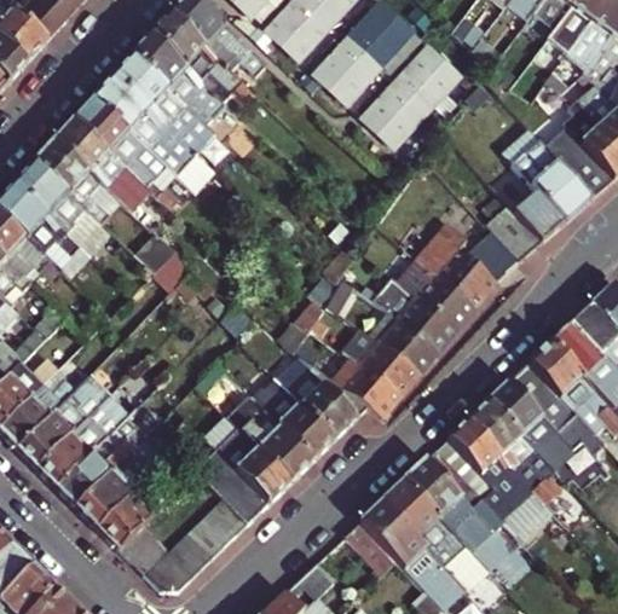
[(0,38),(26,62),(45,41),(1,0),(0,0),(0,38)]
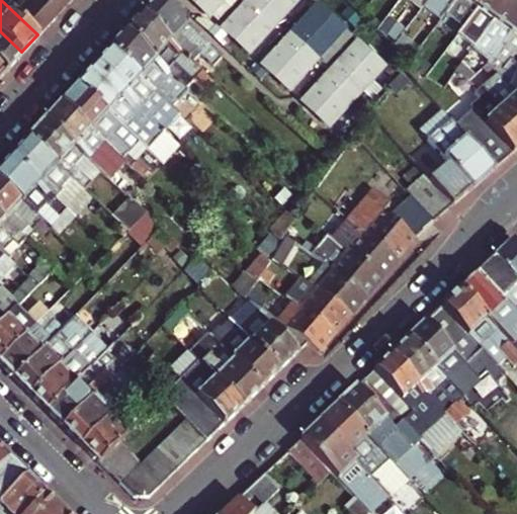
[(37,34),(68,0),(1,0),(37,34)]
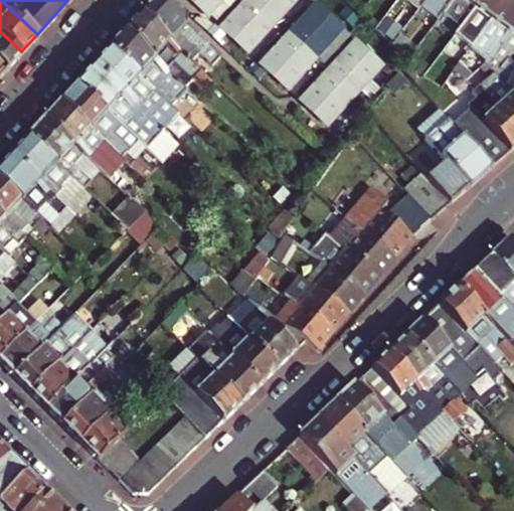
[(209,58),(217,50),(162,0),(151,0),(141,12),(191,57),(198,49),(209,58)]
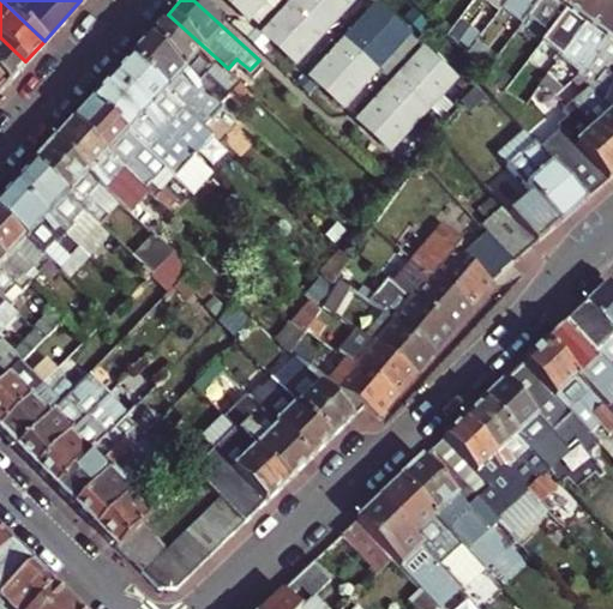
[(230,0),(246,14),(258,0),(230,0)]
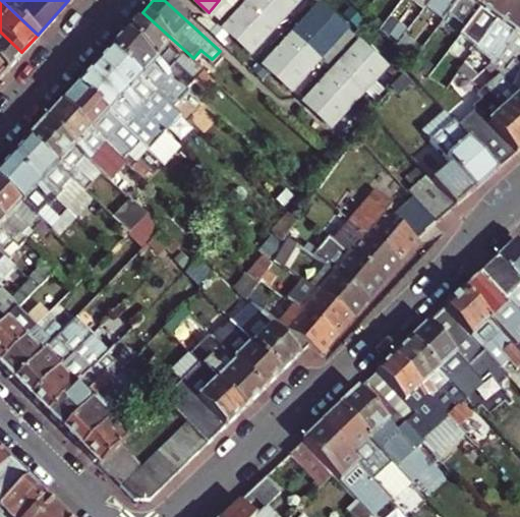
[(248,49),(277,19),(255,0),(245,0),(223,25),(248,49)]
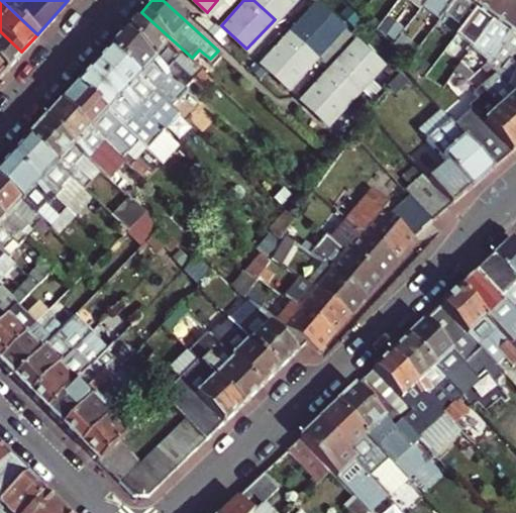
[(253,0),(275,19),(292,0),(253,0)]
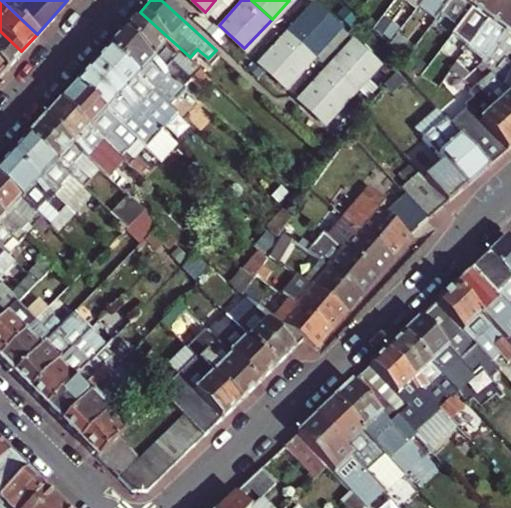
[(445,2),(446,0),(418,0),(416,2),(434,15),(445,2)]
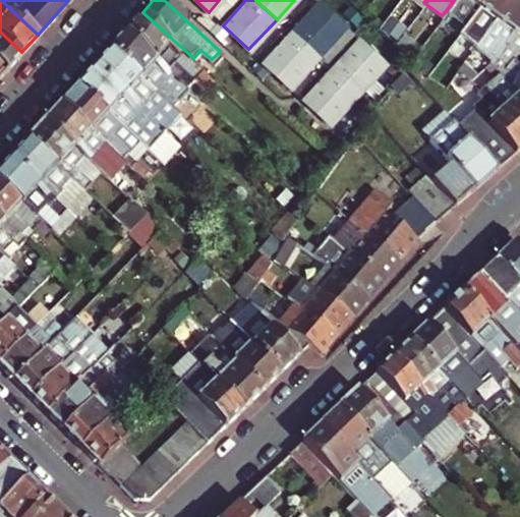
[(458,8),(469,16),(480,0),(454,0),(453,2),(442,15),(438,21),(445,25),(458,8)]
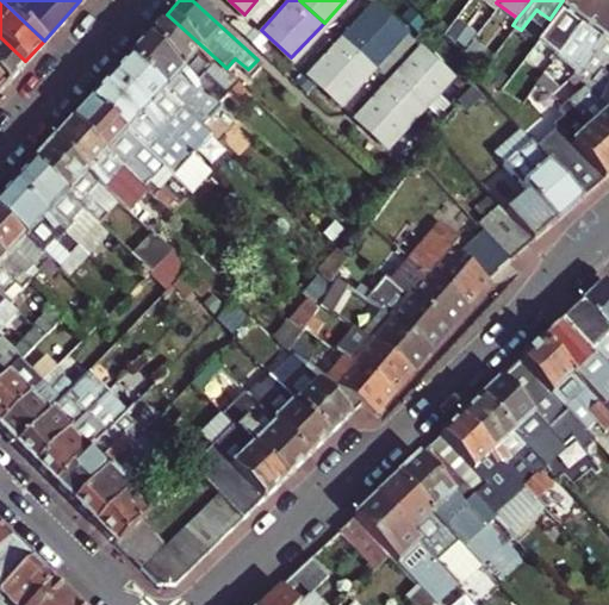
[(535,36),(558,52),(596,0),(563,0),(550,19),(535,36)]
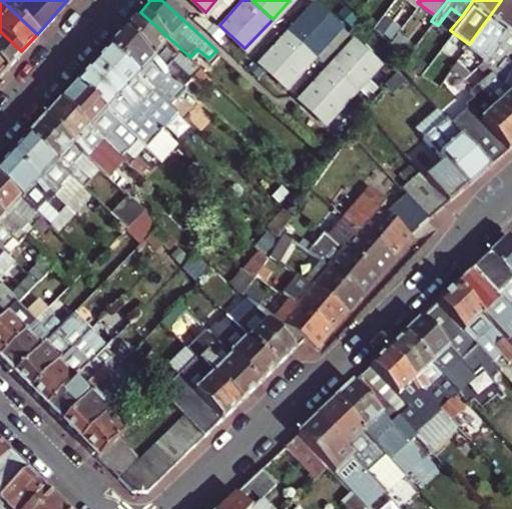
[(496,41),(504,30),(511,19),(511,0),(501,0),(469,44),(485,56),(496,41)]
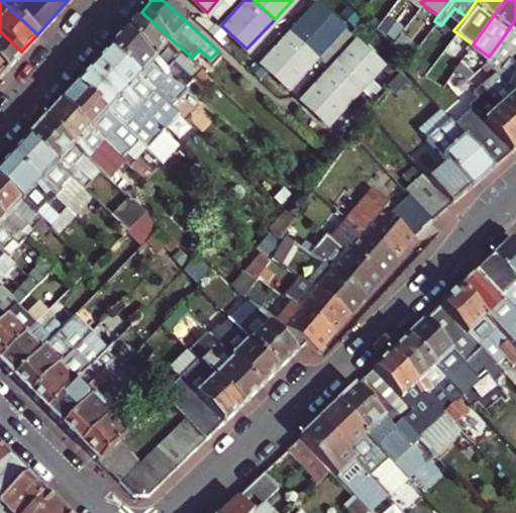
[(314,55),(341,25),(315,1),(288,31),(314,55)]
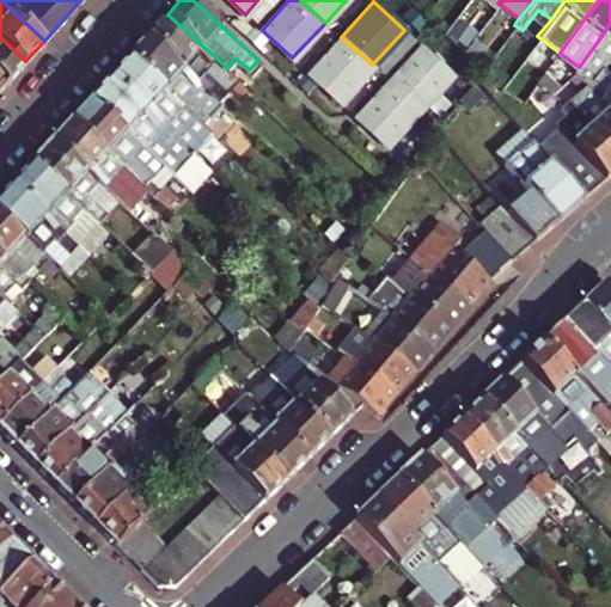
[(248,87),(227,68),(167,14),(148,34),(219,97),(226,90),(237,99),(248,87)]
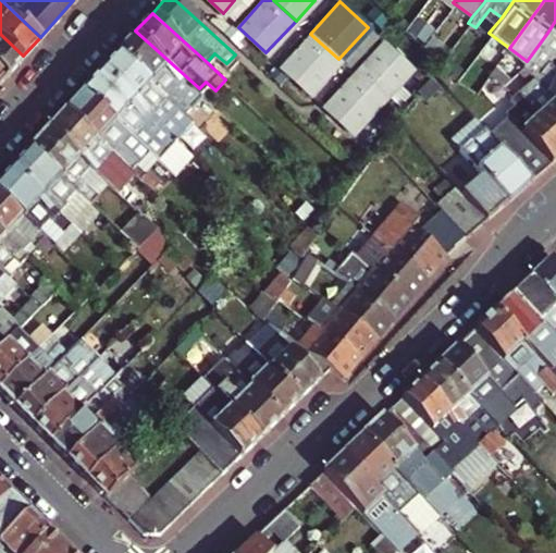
[(555,21),(547,33),(539,45),(527,61),(522,66),(532,76),(535,81),(540,75),(548,62),(554,56),(555,57),(555,21)]
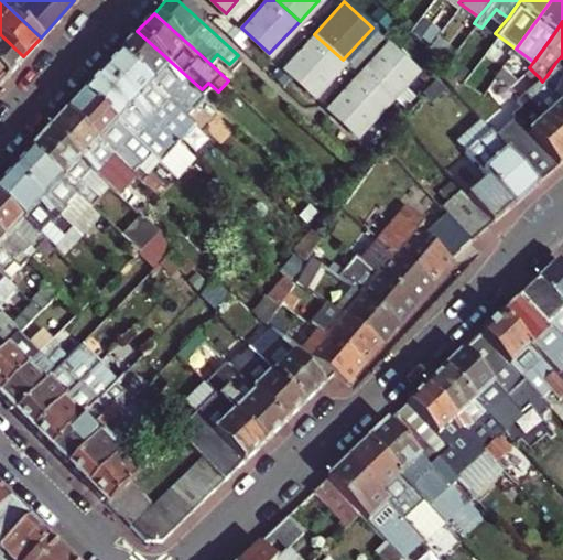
[(343,60),(352,68),(381,35),(372,28),(343,60)]
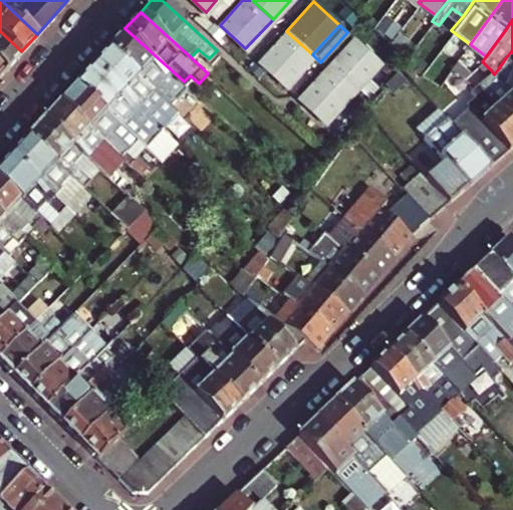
[(187,85),(184,81),(124,28),(108,46),(153,87),(160,80),(178,96),(187,85)]
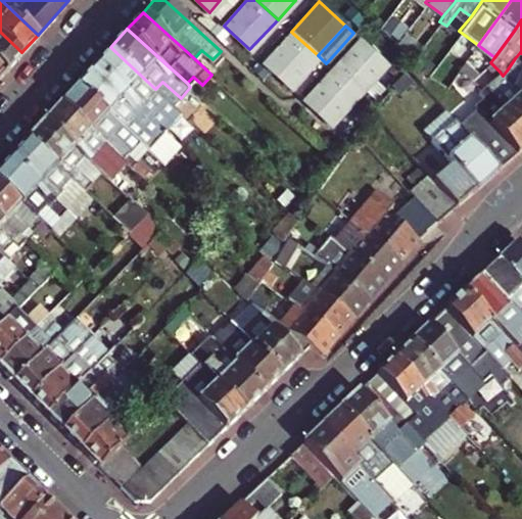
[(0,64),(5,71),(21,52),(0,32),(0,64)]
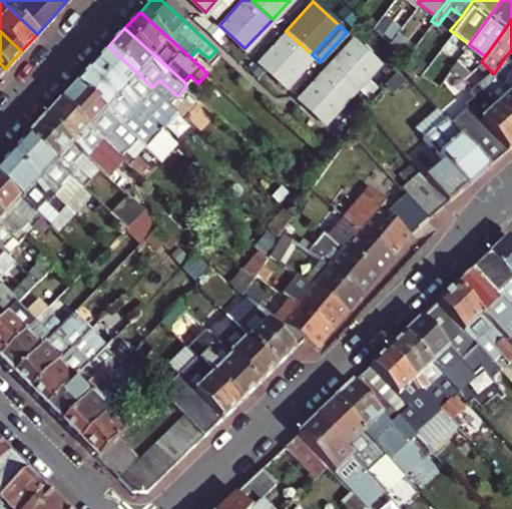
[(259,60),(285,84),(312,54),(286,31),(259,60)]
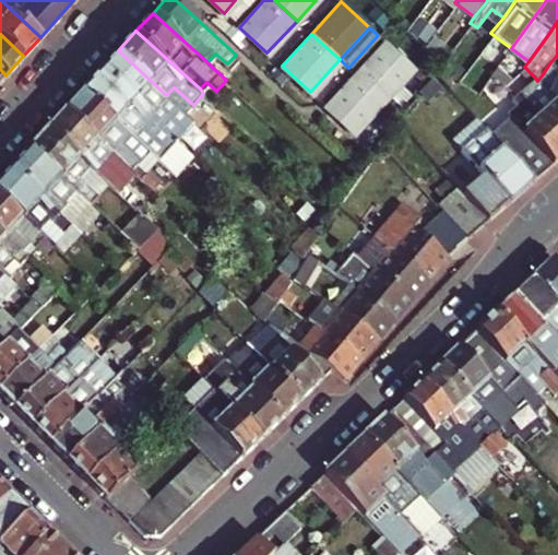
[(382,98),(412,66),(383,40),(355,73),(382,98)]
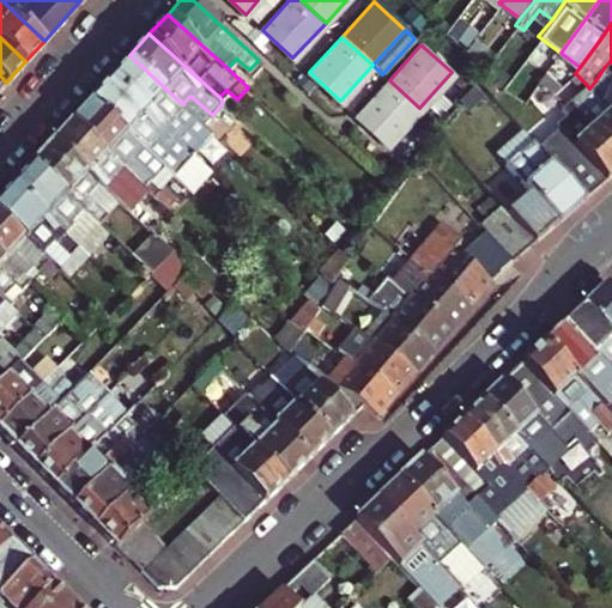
[(183,104),(182,104),(129,55),(110,77),(193,152),(203,141),(174,115),(183,104)]
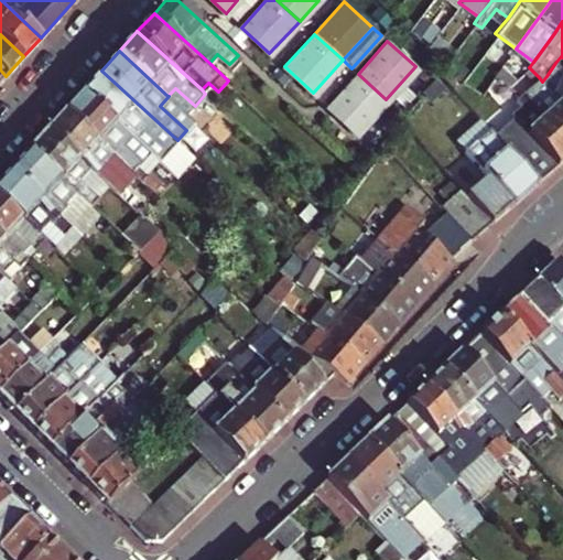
[(562,104),(562,71),(555,63),(547,76),(542,82),(551,90),(561,101),(562,104)]
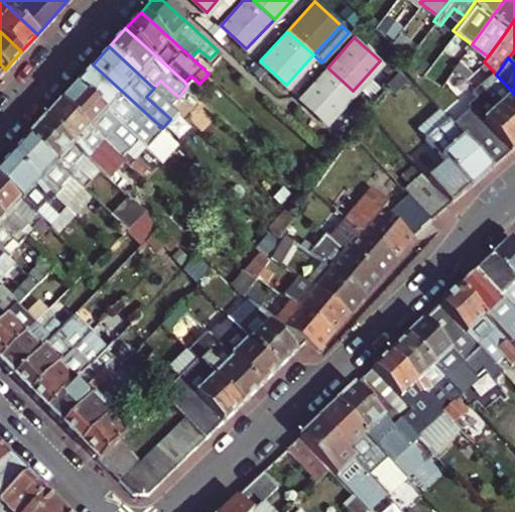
[(465,79),(470,75),(458,61),(455,66),(465,79)]
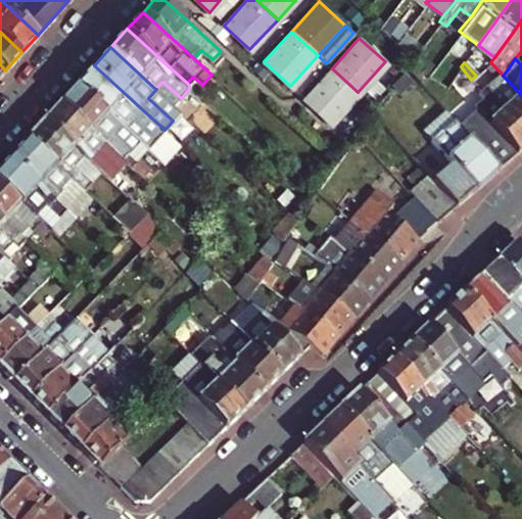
[(156,138),(164,130),(94,65),(79,82),(122,122),(125,125),(133,115),(156,138)]
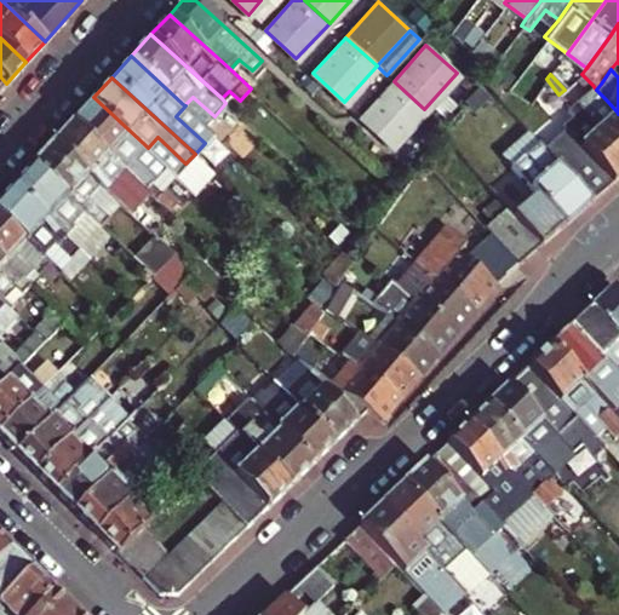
[(361,116),(391,144),(424,109),(394,81),(361,116)]
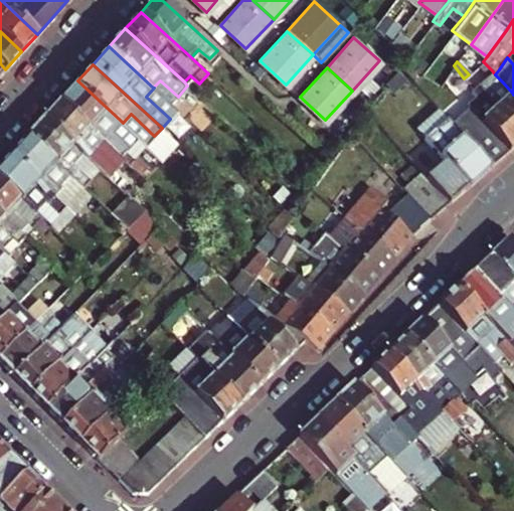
[(513,124),(513,95),(512,93),(503,82),(495,74),(492,70),(477,84),(488,97),(497,107),(513,124)]
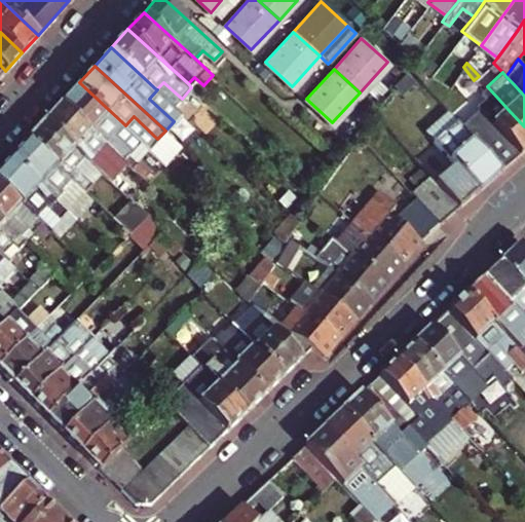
[(111,135),(122,122),(79,82),(62,102),(106,143),(122,157),(144,178),(151,170),(140,159),(138,159),(130,152),(125,148),(126,145),(116,137),(114,138),(111,135)]
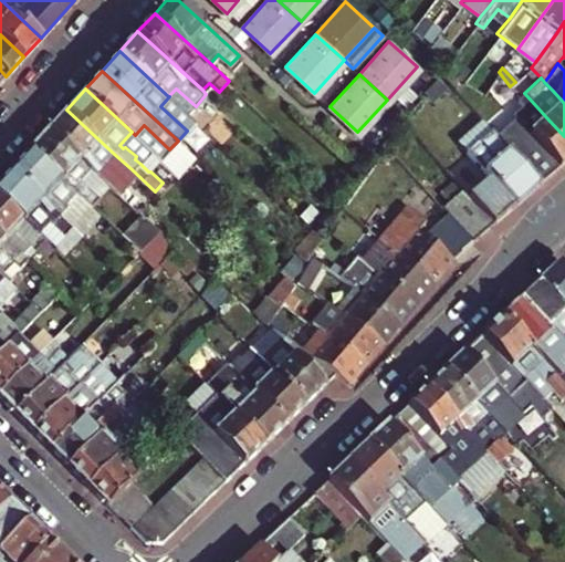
[(188,114),(196,106),(176,89),(168,96),(169,96),(188,114)]
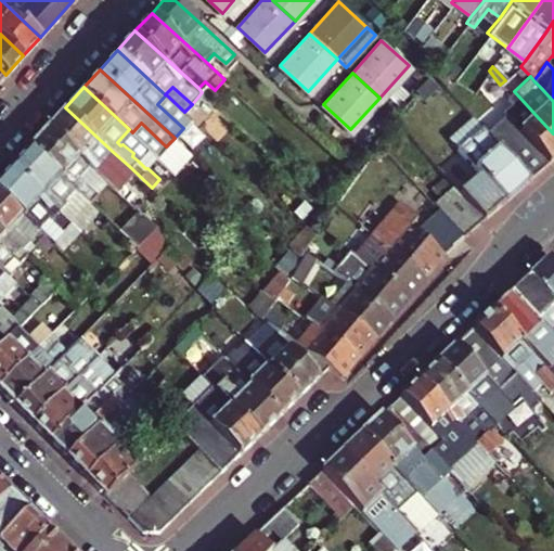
[(549,162),(553,156),(553,133),(536,115),(526,104),(514,91),(510,95),(515,102),(503,113),(505,115),(509,119),(525,137),(549,162)]
